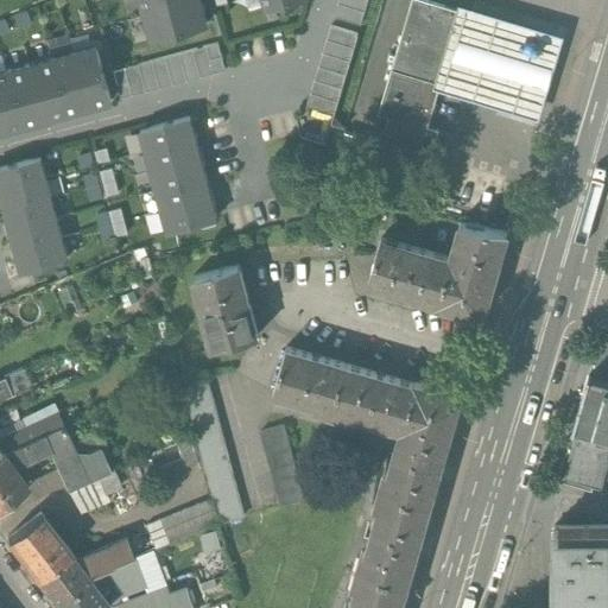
[(140,0),(145,17),(201,1),(200,0),(140,0)]
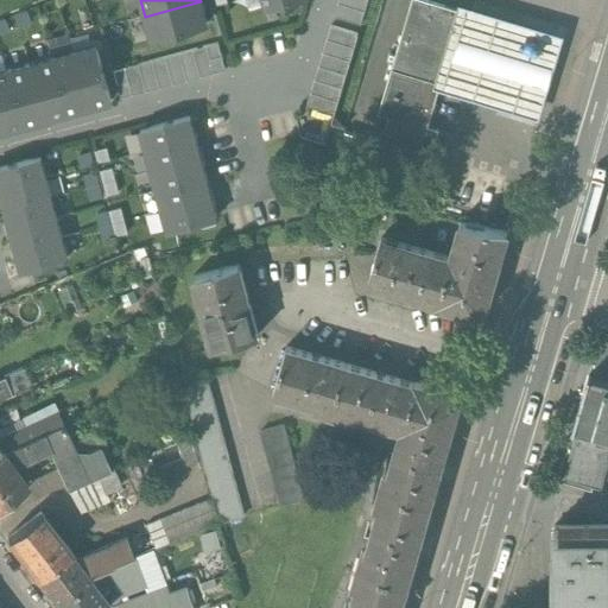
[(367,0),(339,0),(335,17),(361,24),(367,0)]
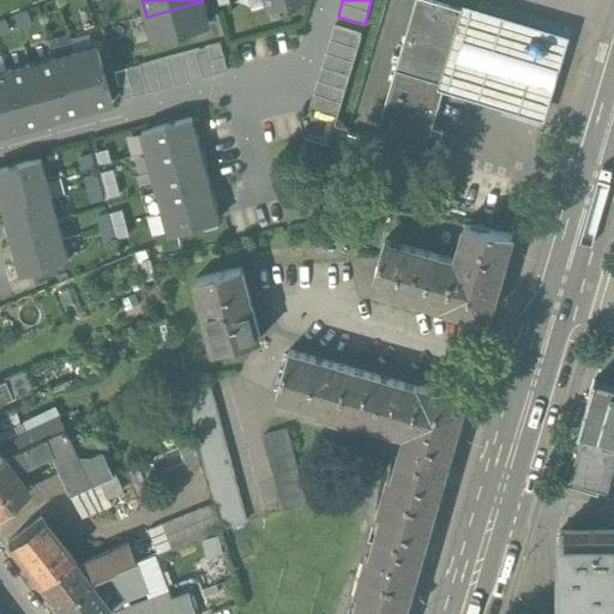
[(465,12),(427,0),(415,0),(381,115),(393,119),(386,140),(435,155),(441,131),(431,128),(445,80),(450,79),(469,17),(465,13),(465,12)]
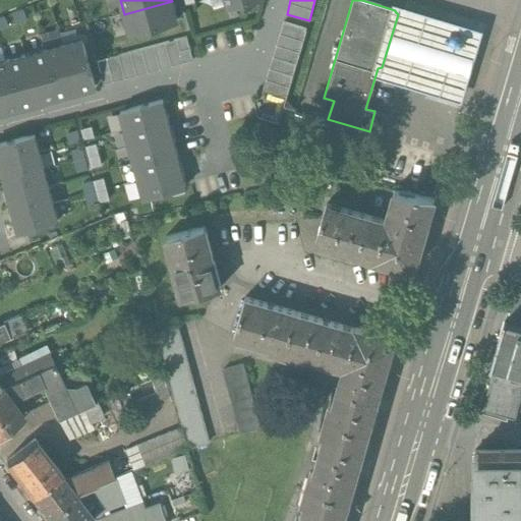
[(124,14),(129,33),(177,20),(172,1),(124,14)]
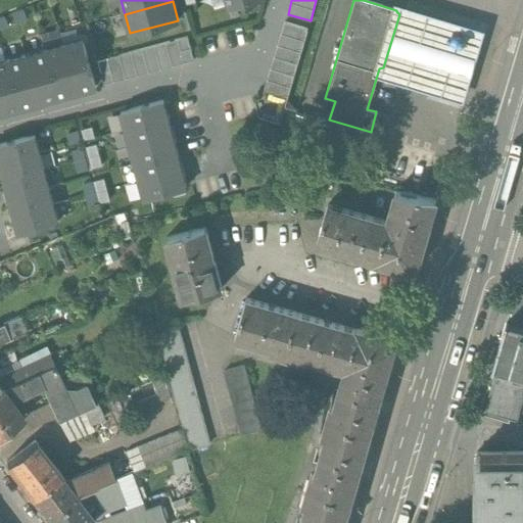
[(442,18),(394,4),(373,75),(422,89),(463,101),(484,31),(442,18)]
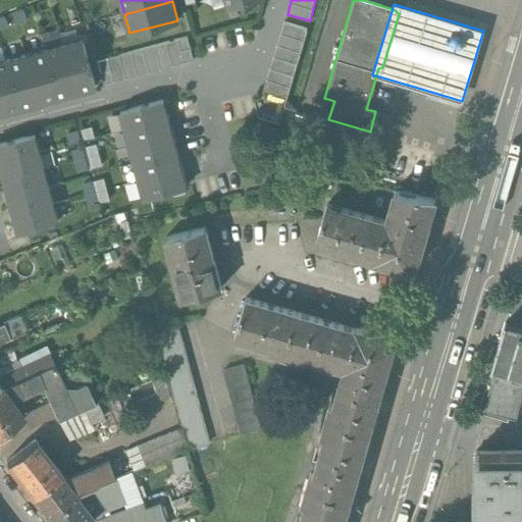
[(306,30),(283,23),(264,92),(286,98),(306,30)]
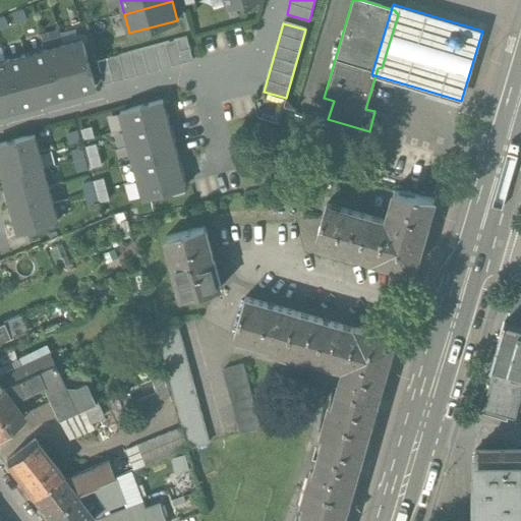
[(186,38),(97,61),(103,84),(192,61),(186,38)]
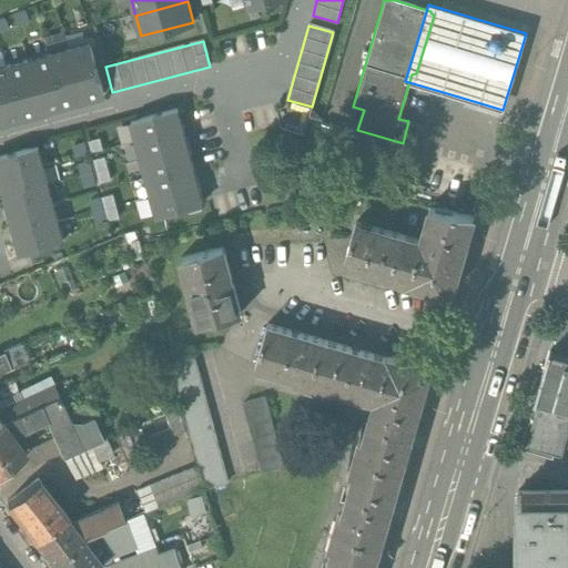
[(82,101),(103,95),(90,44),(69,50),(82,101)]
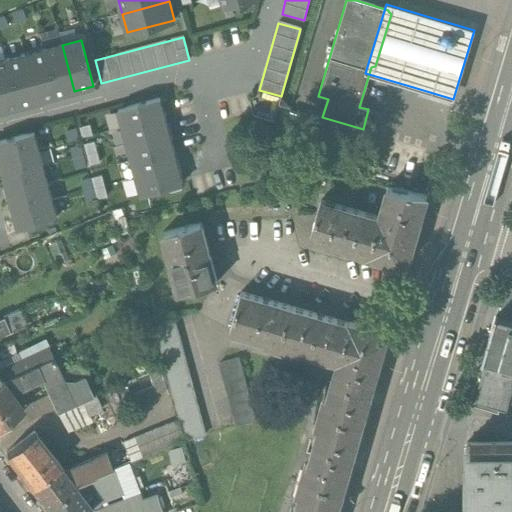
[(55,96),(74,91),(62,45),(42,50),(55,96)]
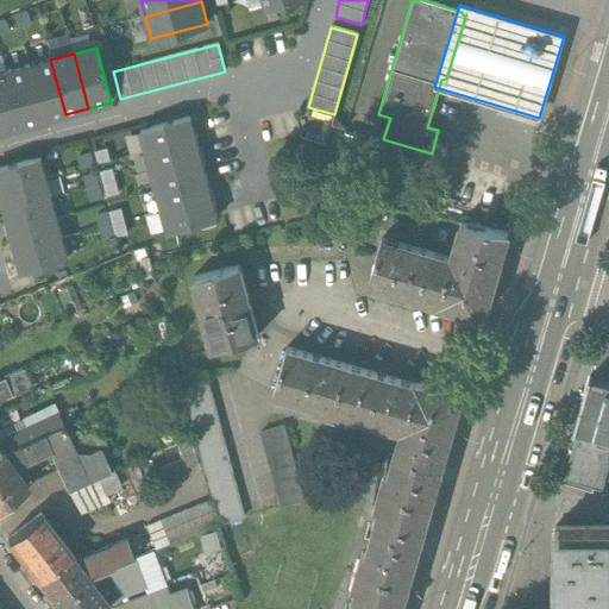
[(42,120),(66,114),(50,60),(27,66),(42,120)]
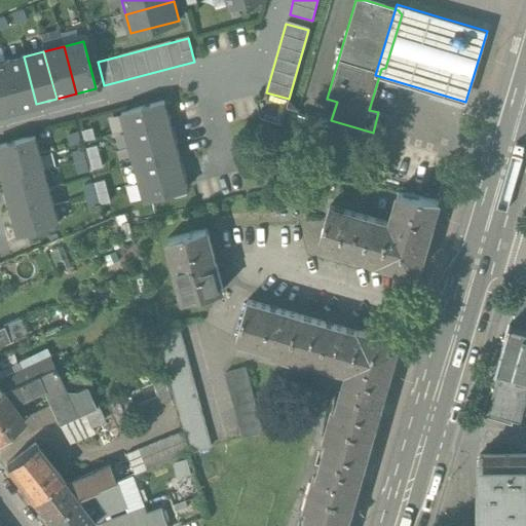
[(305,92),(322,96),(329,59),(312,55),(305,92)]
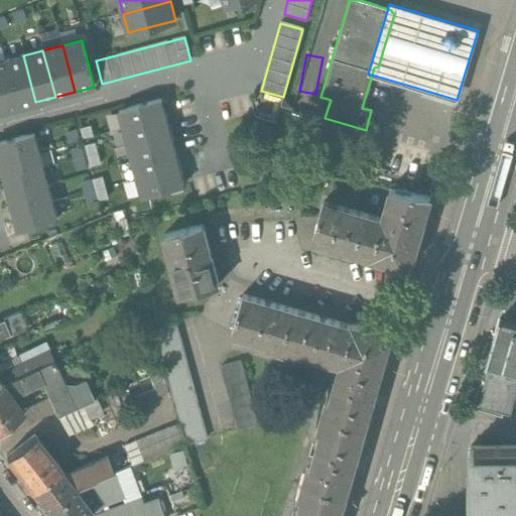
[(16,107),(35,102),(23,55),(4,60),(16,107)]
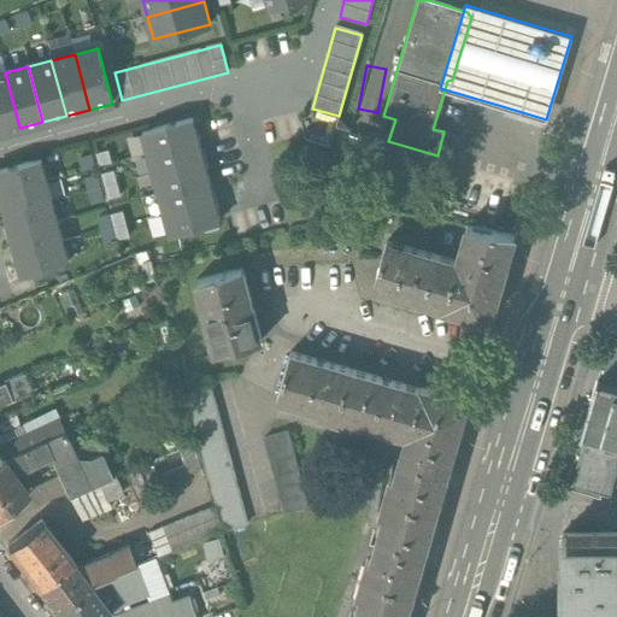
[(0,133),(19,128),(5,72),(0,74),(0,133)]
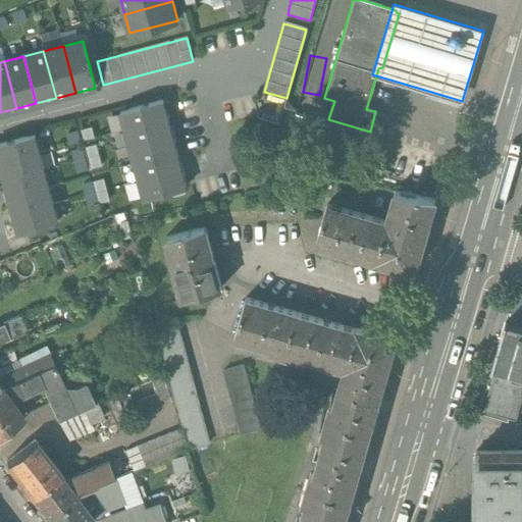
[(167,118),(163,101),(121,112),(125,129),(167,118)]
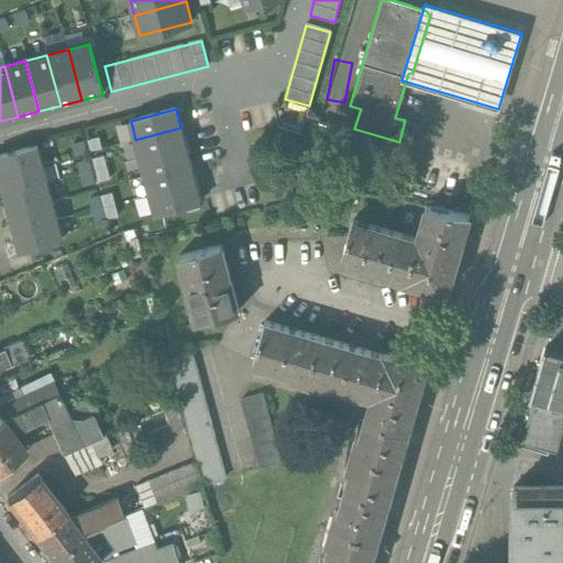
[(186,146),(180,128),(135,140),(141,158),(186,146)]
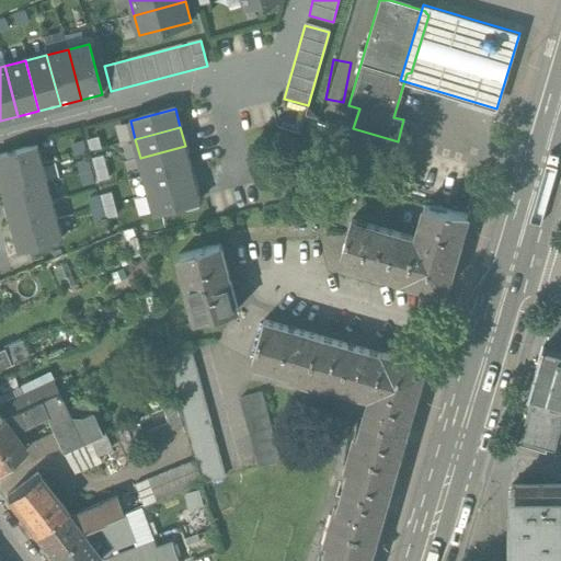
[(69,142),(71,152),(91,149),(89,138),(69,142)]
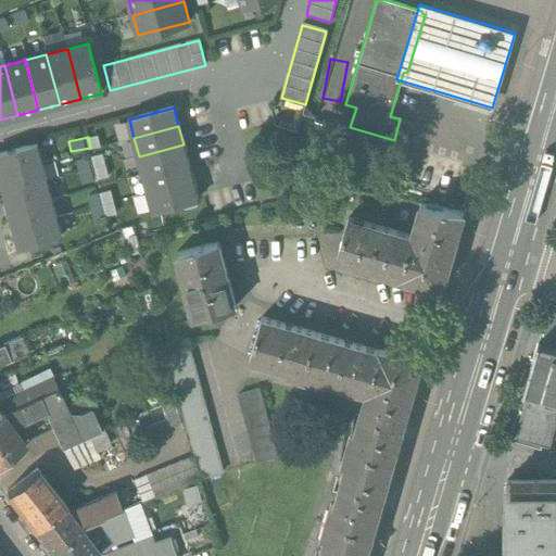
[(0,174),(41,163),(37,144),(0,153),(0,174)]
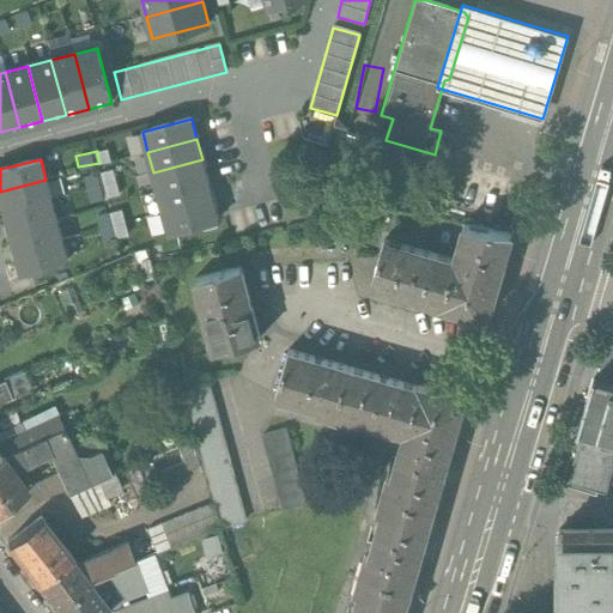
[(207,181),(202,159),(153,173),(158,193),(207,181)]
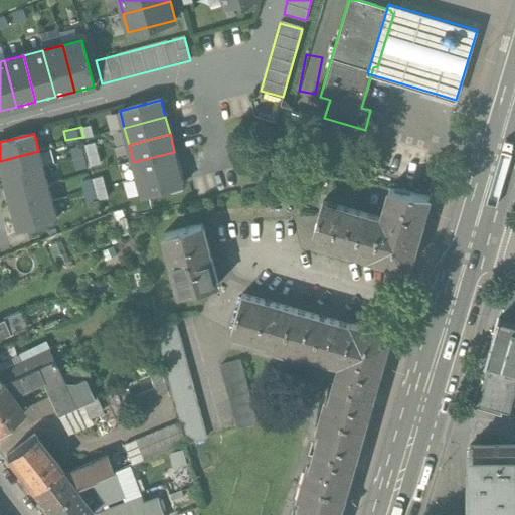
[(96,140),(67,147),(73,170),(102,162),(96,140)]
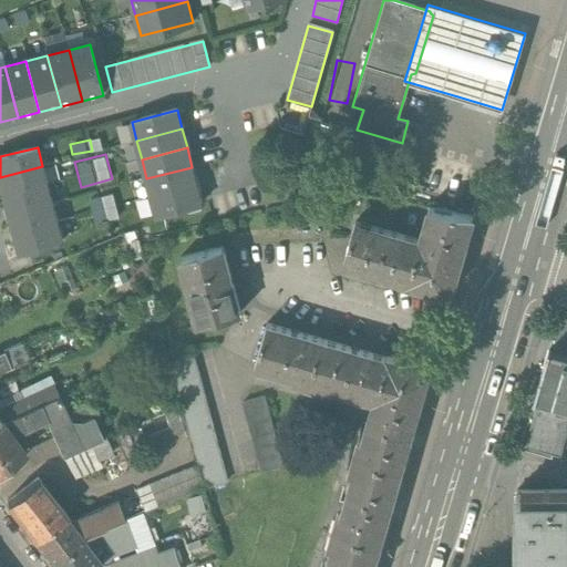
[(48,185),(42,166),(0,177),(0,189),(2,197),(48,185)]
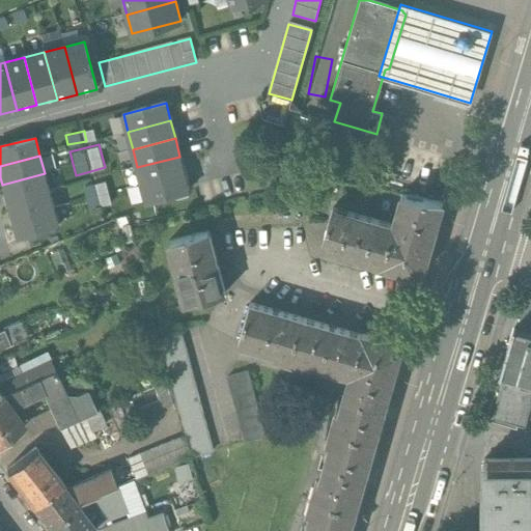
[(185,174),(179,157),(137,167),(142,185),(185,174)]
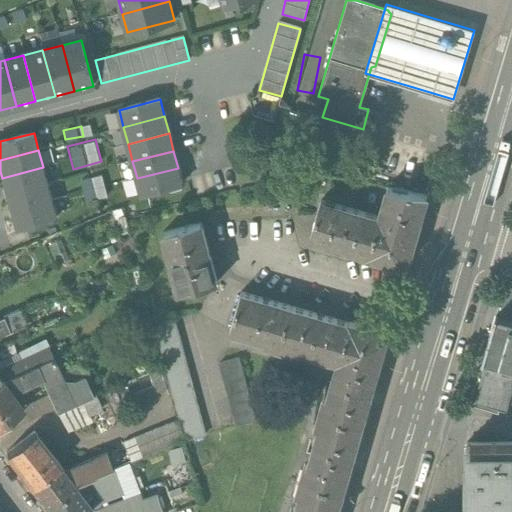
[(47,184),(43,167),(2,178),(6,195),(47,184)]
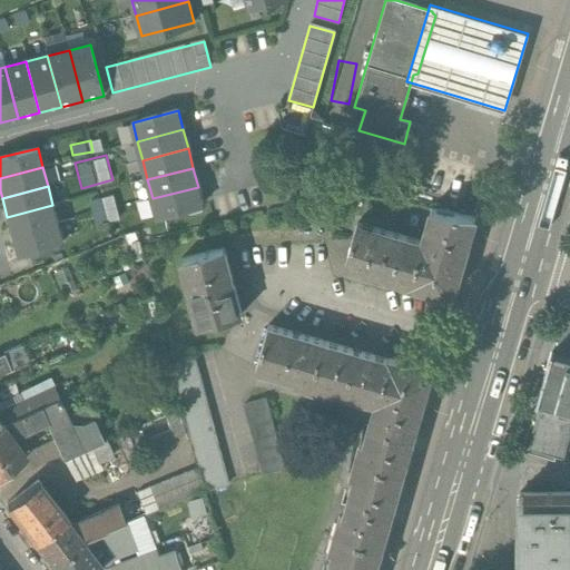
[(203,206),(198,187),(153,198),(157,217),(203,206)]
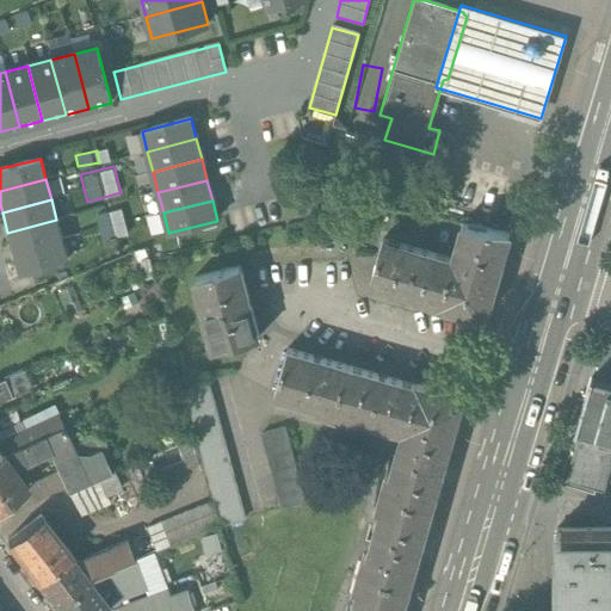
[(100,241),(128,234),(121,208),(93,215),(100,241)]
